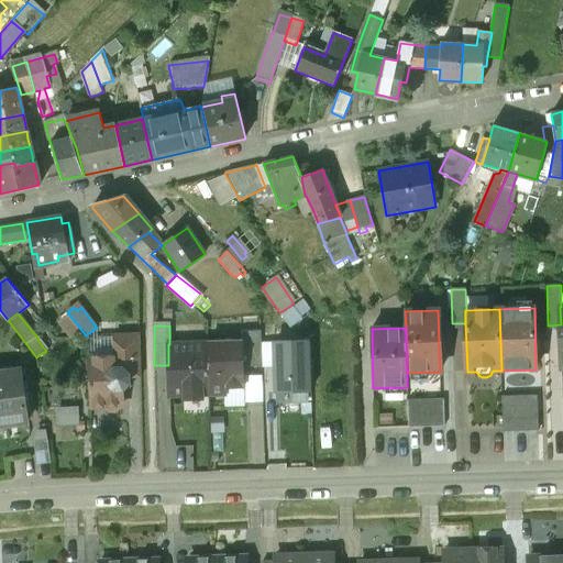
[(242,342),(243,342),(244,367),(263,366),(262,330),(241,331),(242,342)]
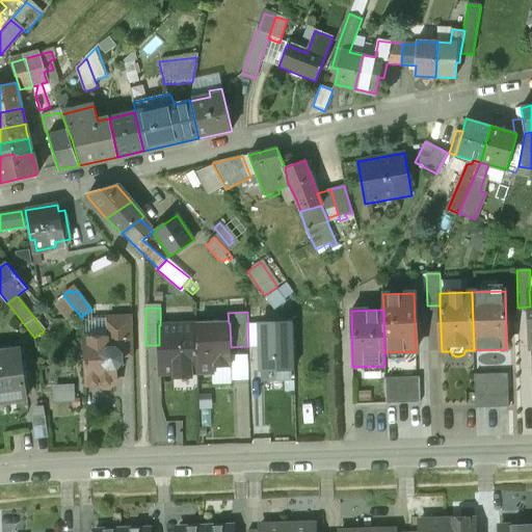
[(118,338),(118,352),(122,354),(122,355),(134,354),(132,318),(109,318),(110,338),(118,338)]
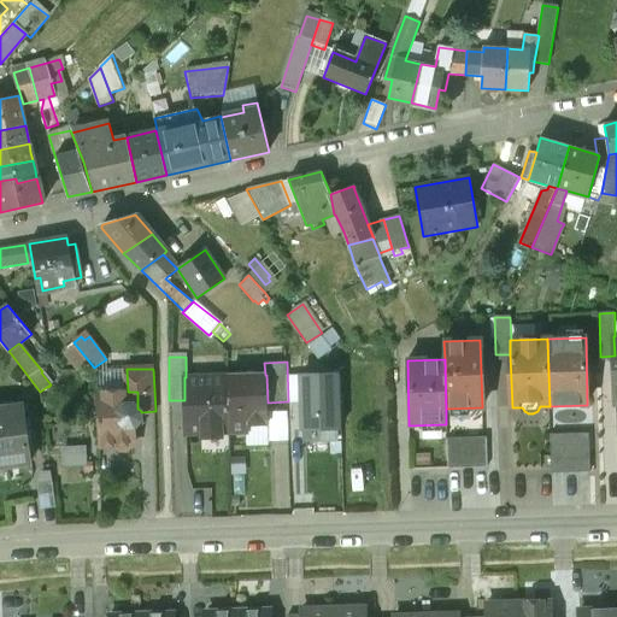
[(265,375),(228,376),(229,433),(248,433),(248,425),(268,424),(268,403),(266,375),(265,375)]
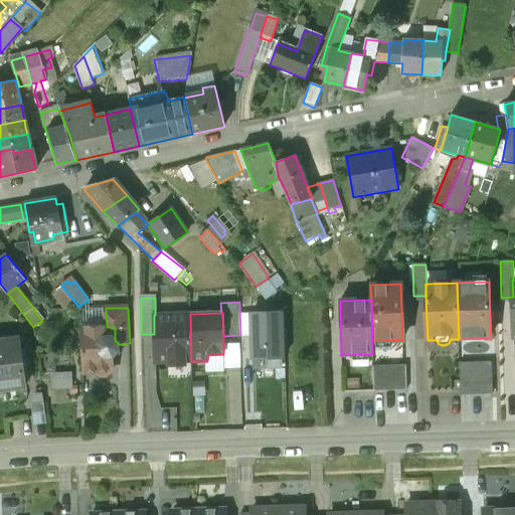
[(252,358),(285,357),(283,313),(251,314),(252,358)]
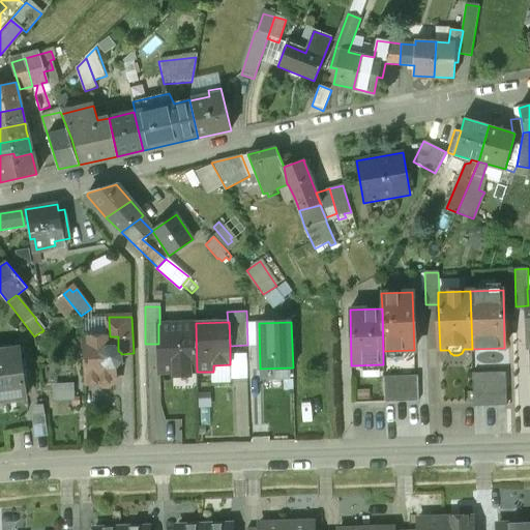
[(159,324),(158,324),(158,344),(158,345),(159,345),(159,353),(159,354),(159,373),(197,372),(196,323),(159,324)]
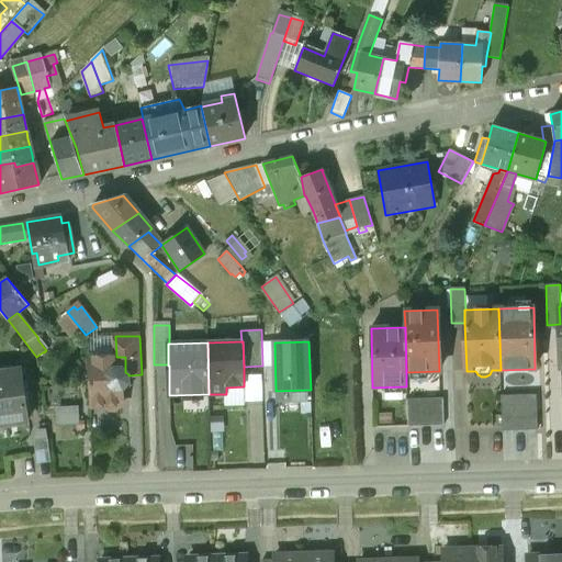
[(116,357),(89,358),(90,406),(105,406),(110,409),(115,409),(119,405),(122,405),(122,389),(123,389),(128,382),(128,375),(128,374),(125,372),(125,357),(116,357)]
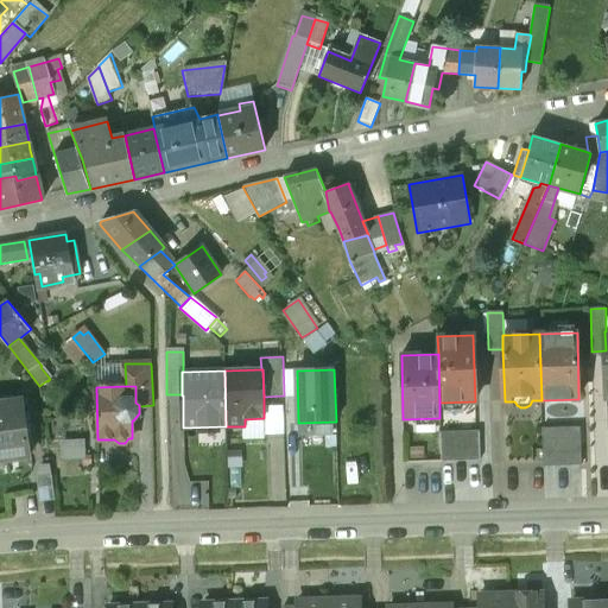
[(166,394),(168,399),(183,406),(183,405),(183,396),(182,396),(182,394),(166,394)]
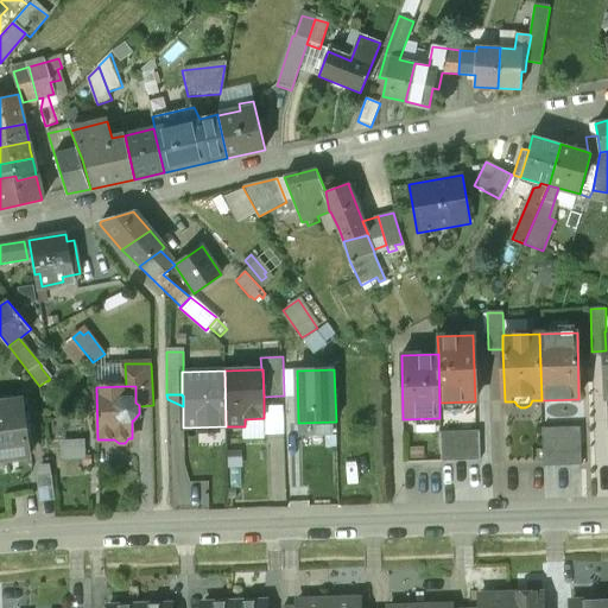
[(21,400),(0,403),(0,460),(30,456),(21,400)]
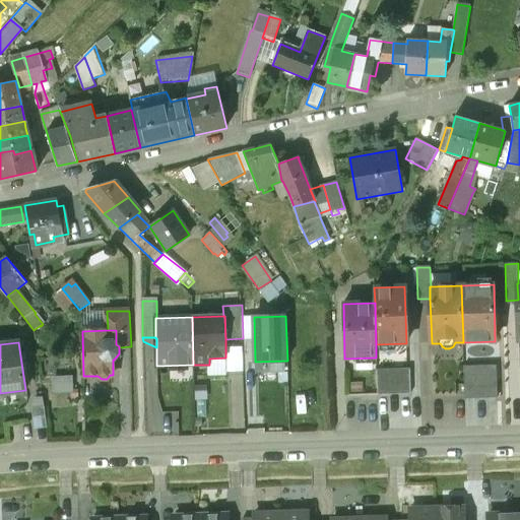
[(497,366),(464,367),(465,399),(498,398),(497,366)]
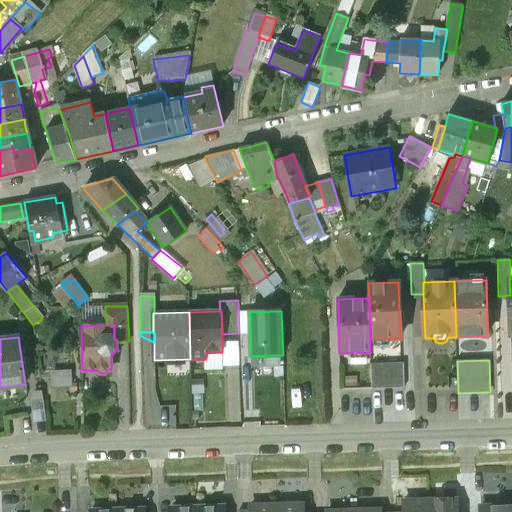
[(371,365),(371,389),(404,388),(404,364),(371,365)]
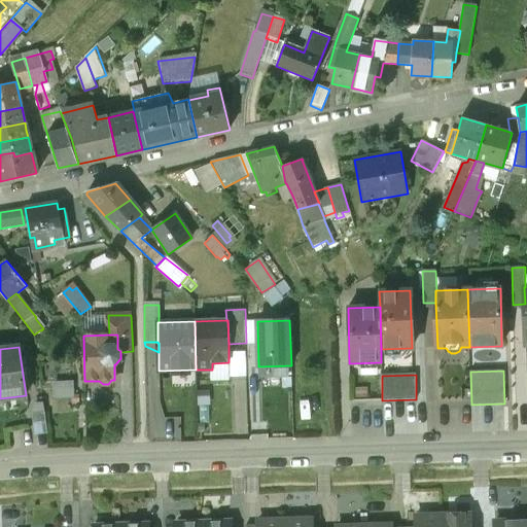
[(469,526),(469,515),(443,516),(443,526),(469,526)]
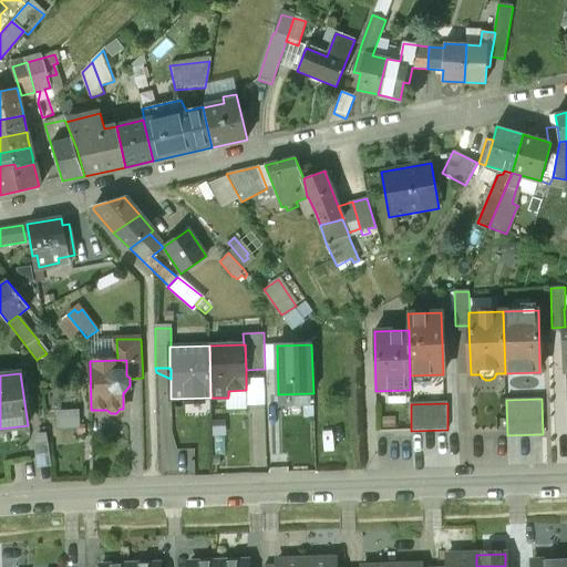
[(476,566),(476,555),(447,555),(446,566),(476,566)]
